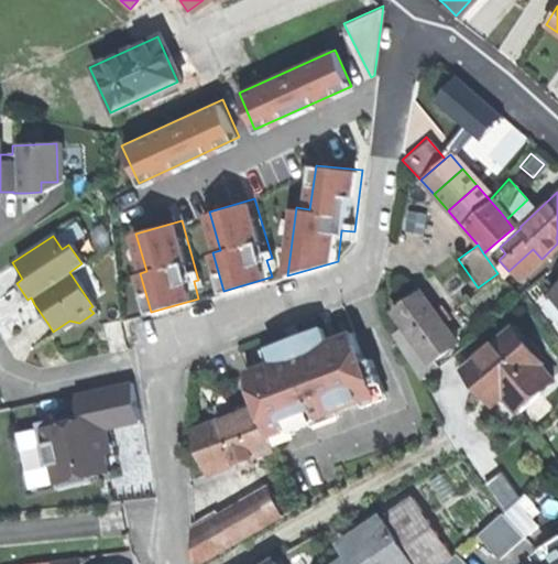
[(492,266),(499,260),(505,253),(500,247),(487,258),(492,266)]
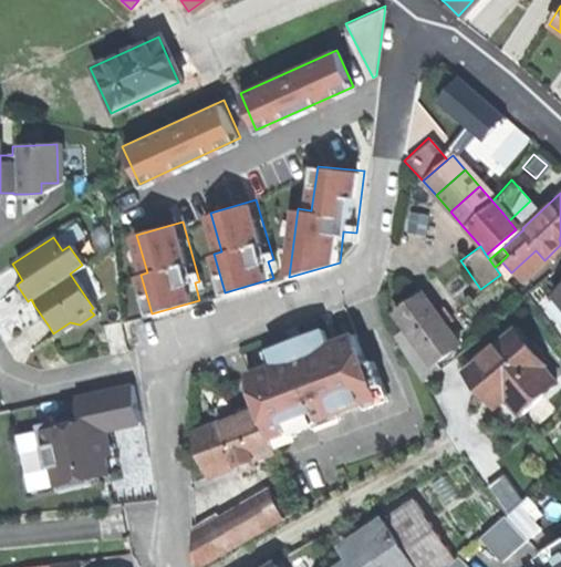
[(404,328),(392,337),(421,378),(434,369),(429,362),(456,344),(419,292),(405,302),(392,311),(404,328)]
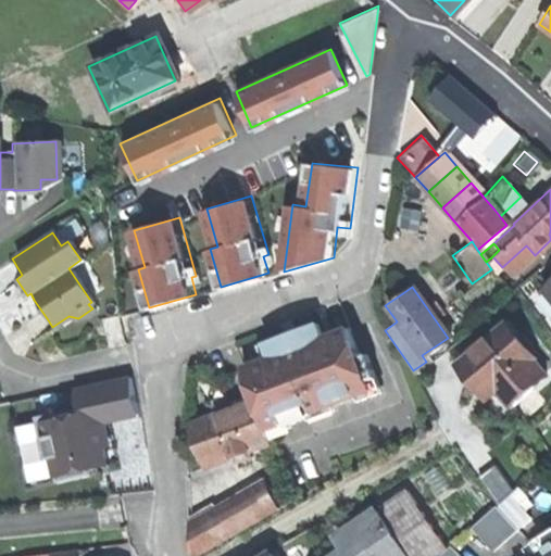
[(550,318),(550,300),(542,290),(533,298),(550,318)]
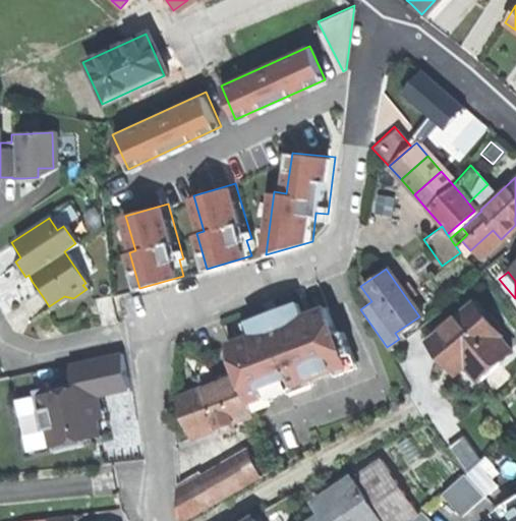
[(472,300),(427,337),(442,354),(452,346),(463,360),(476,377),(509,350),(496,334),(498,332),(472,300)]
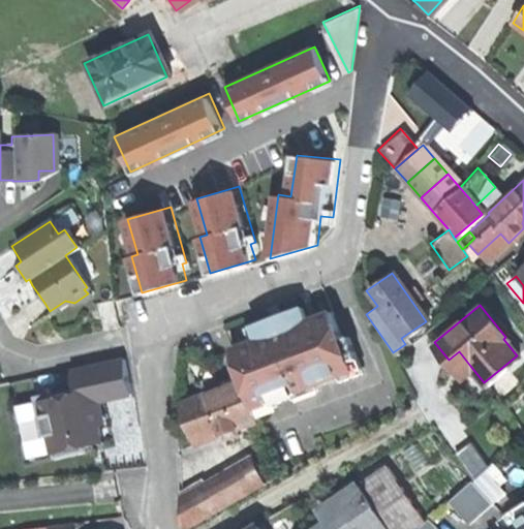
[(241,381),(251,408),(350,370),(328,310),(303,319),(298,306),(268,317),(242,328),(247,341),(228,348),(241,381)]
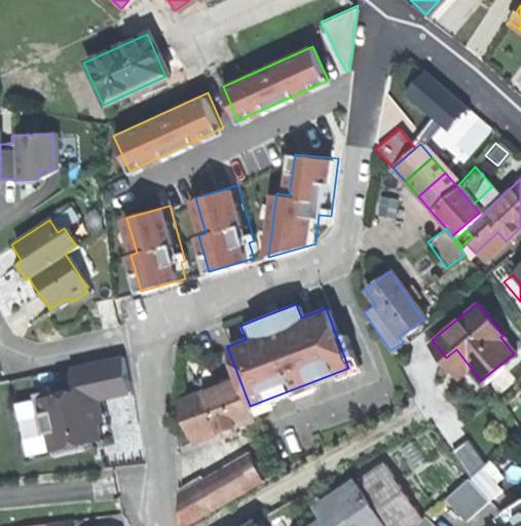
[(457,372),(468,364),(456,349),(446,358),(452,365),(457,372)]
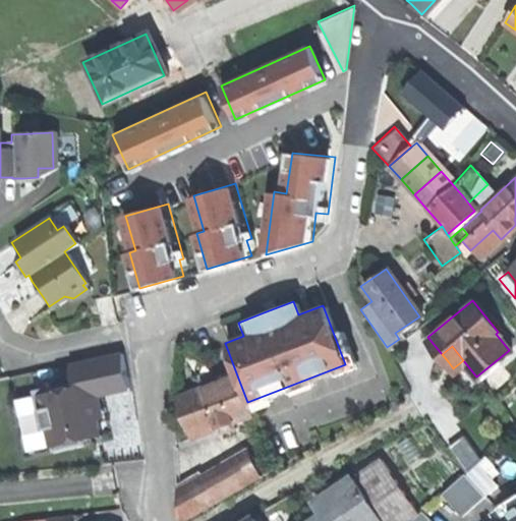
[(65,365),(69,384),(83,381),(87,398),(125,390),(117,354),(65,365)]
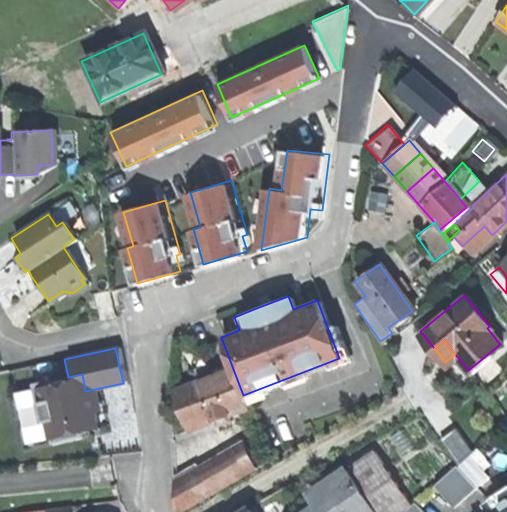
[(222,364),(224,372),(231,369),(228,362),(222,364)]
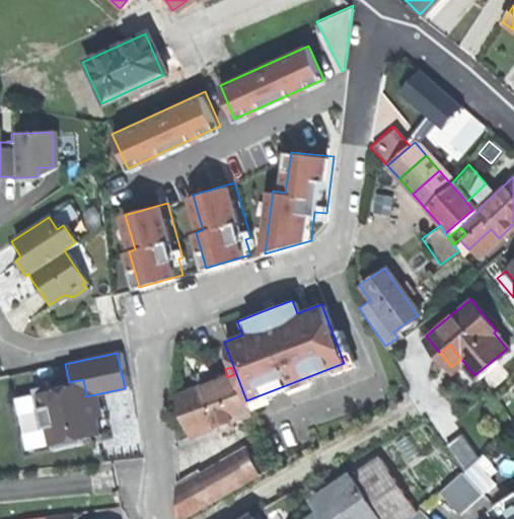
[(250,412),(246,400),(236,374),(234,374),(227,377),(175,396),(182,417),(190,435),(250,412)]
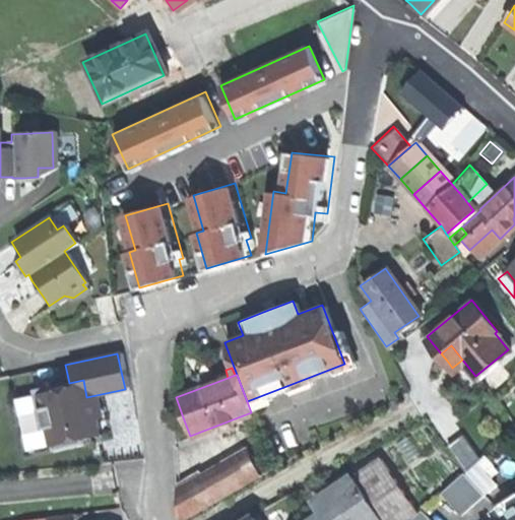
[(89,410),(86,397),(83,380),(69,383),(29,392),(30,395),(35,413),(40,412),(48,448),(49,451),(78,445),(77,440),(95,436),(89,410)]
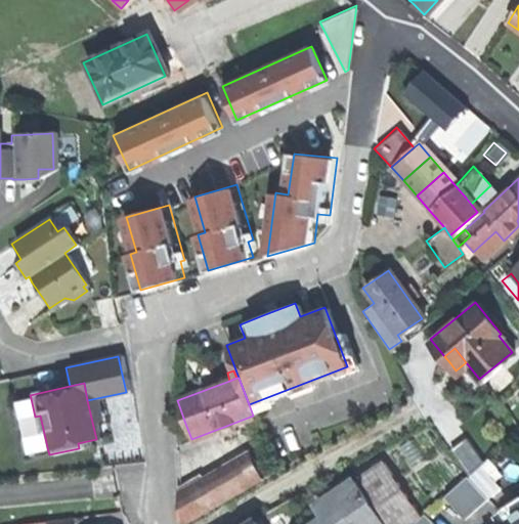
[(23,456),(48,451),(40,416),(35,417),(31,398),(10,403),(14,422),(22,421),(26,436),(18,438),(23,456)]
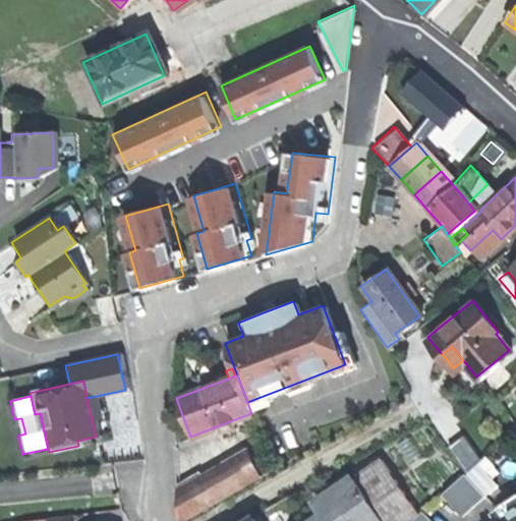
[(460,433),(444,445),(461,468),(477,457),(460,433)]
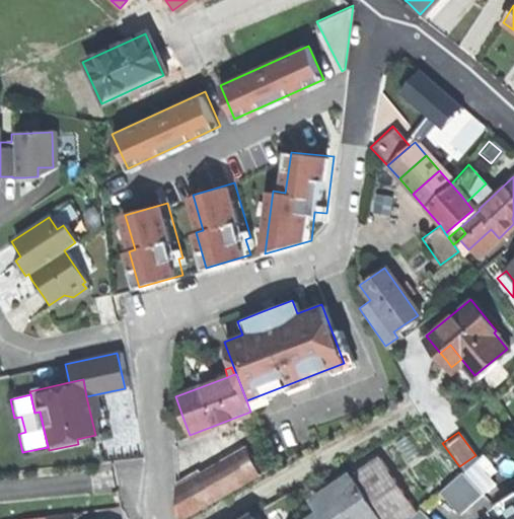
[(377,457),(349,476),(377,518),(398,518),(413,510),(377,457)]
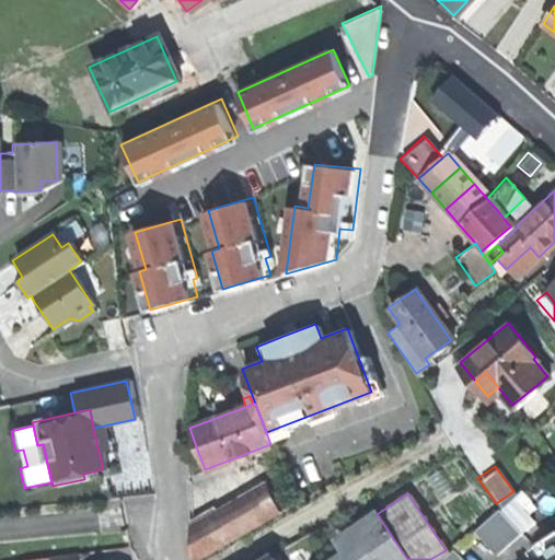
[(269,498),(216,529),(222,541),(277,511),(269,498)]
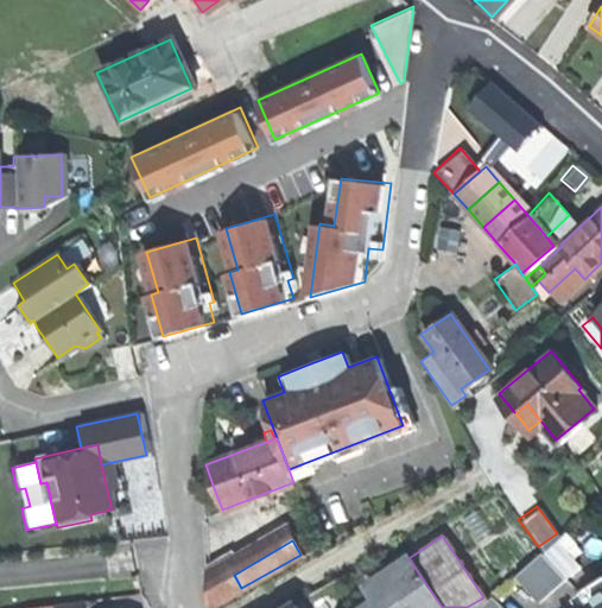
[(511,577),(532,603),(559,581),(537,555),(511,577)]
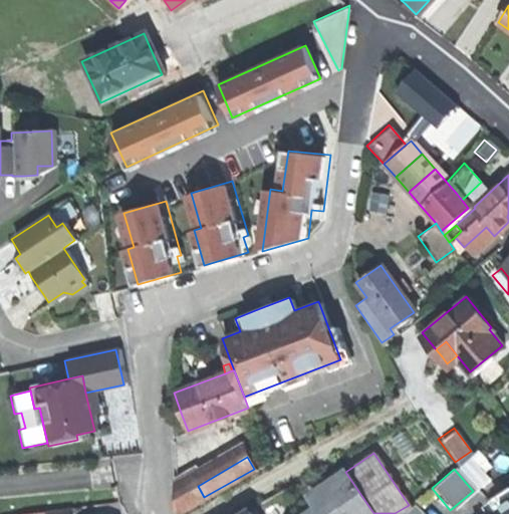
[(171,481),(173,513),(204,497),(198,486),(190,472),(171,481)]
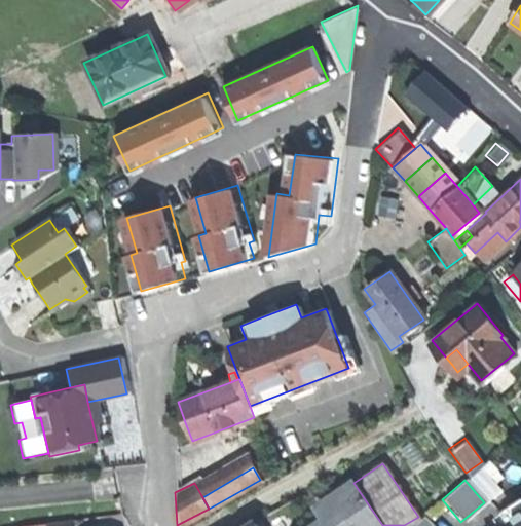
[(324,521),(317,525),(382,525),(354,483),(333,496),(341,510),(324,521)]
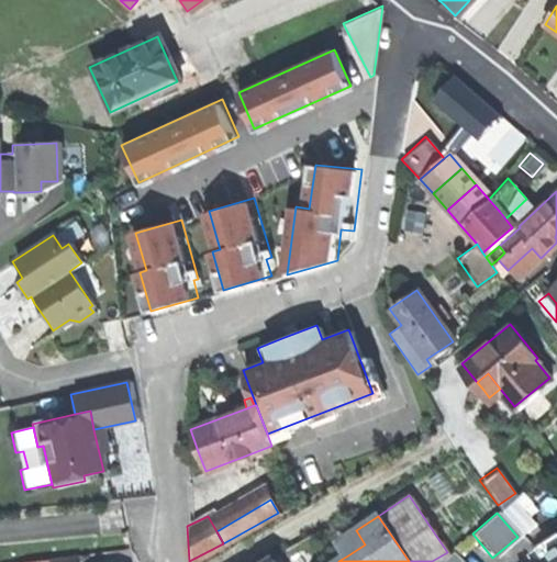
[(337,543),(346,557),(365,544),(356,530),(337,543)]
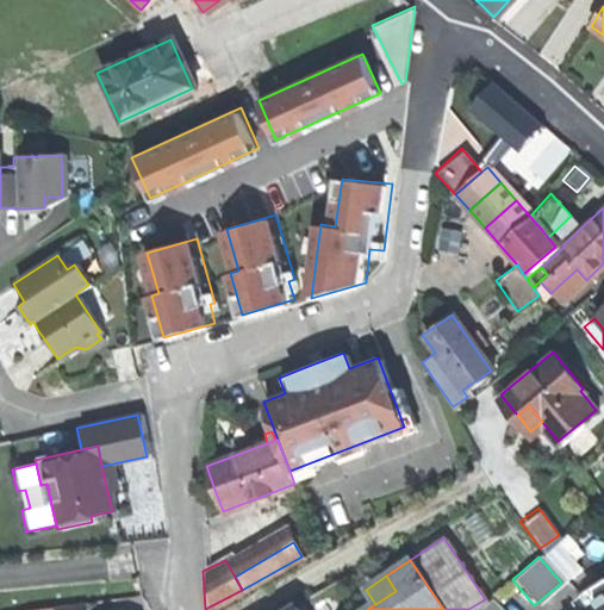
[(603,609),(603,595),(579,609),(603,609)]
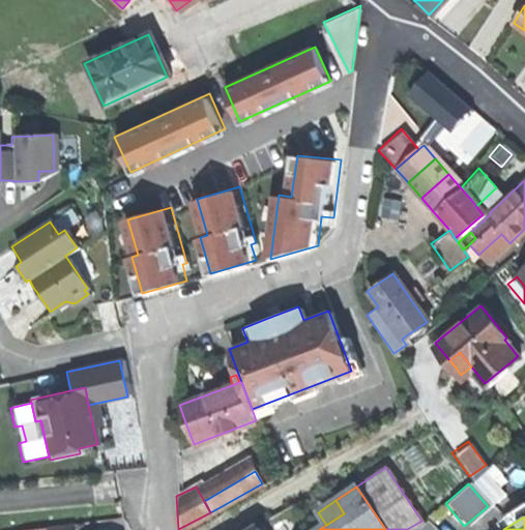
[(414,529),(433,529),(426,521),(414,529)]
